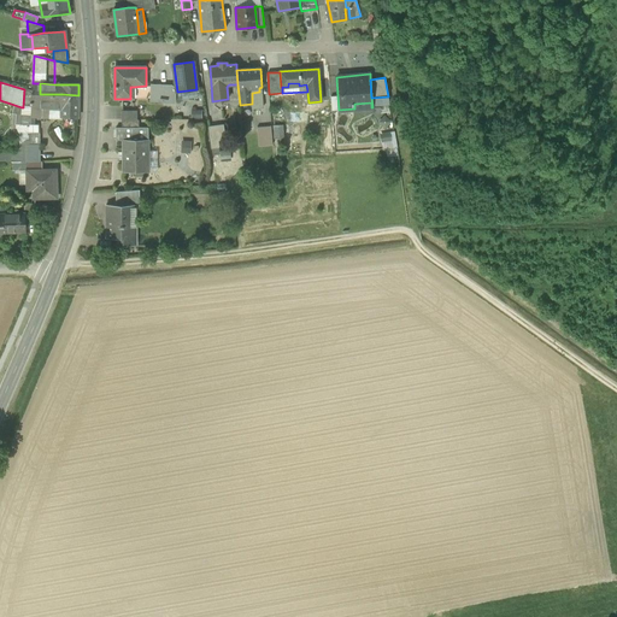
[(172,86),(159,84),(158,103),(175,103),(176,89),(172,86)]
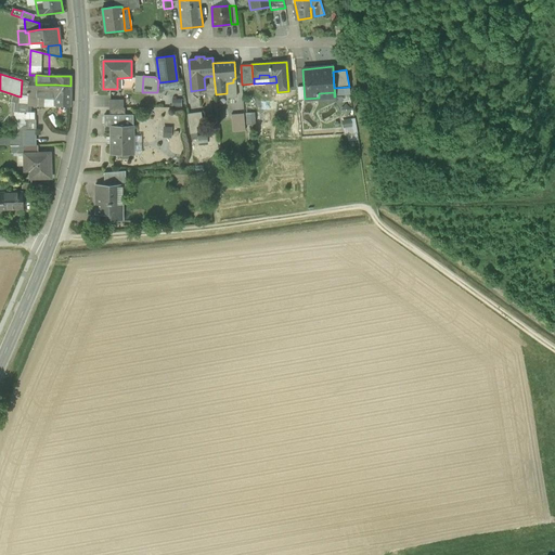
[(159,82),(160,90),(178,88),(177,80),(159,82)]
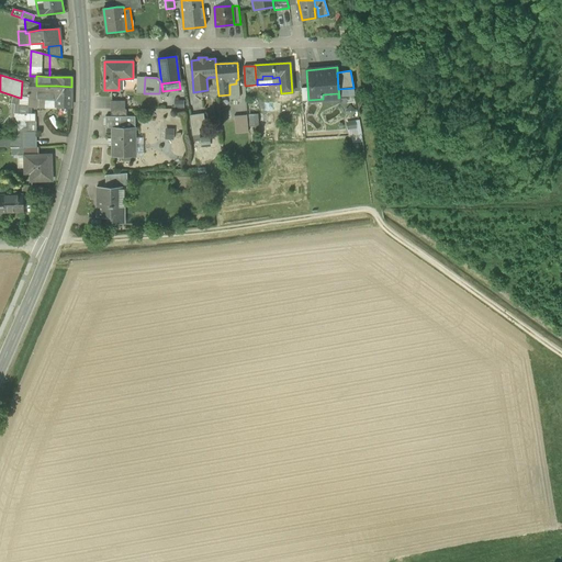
[(229,94),(229,99),(239,98),(238,83),(236,83),(229,85),(229,94)]
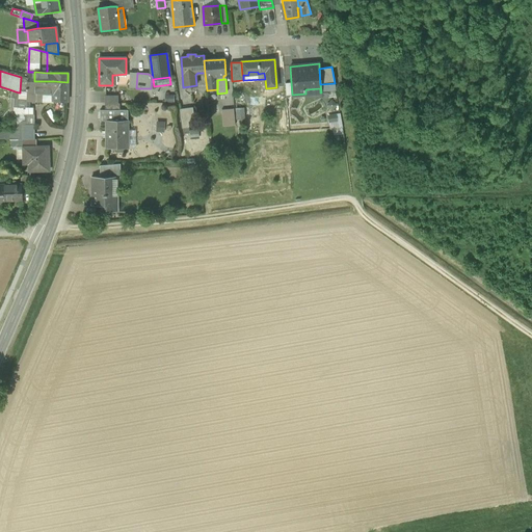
[(27,80),(27,92),(43,94),(53,94),(54,81),(34,81),(27,80)]
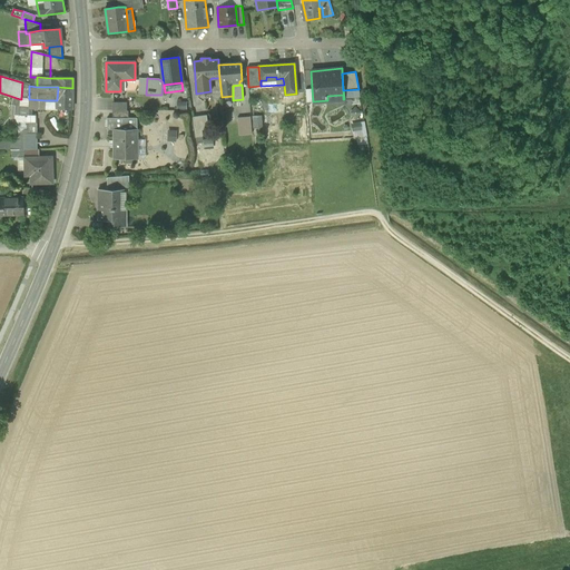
[(72,88),(58,87),(57,100),(57,108),(72,108),(72,88)]
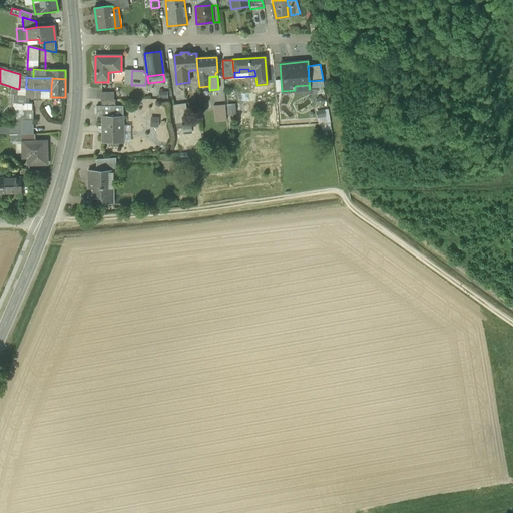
[(323,80),(309,81),(310,88),(324,87),(323,80)]
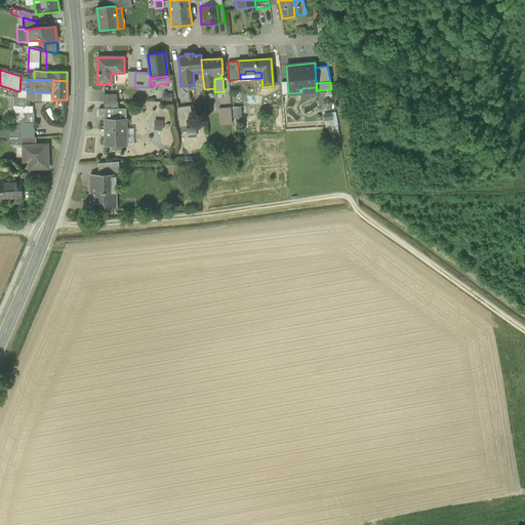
[(41,99),(42,92),(27,91),(27,98),(30,98),(41,99)]
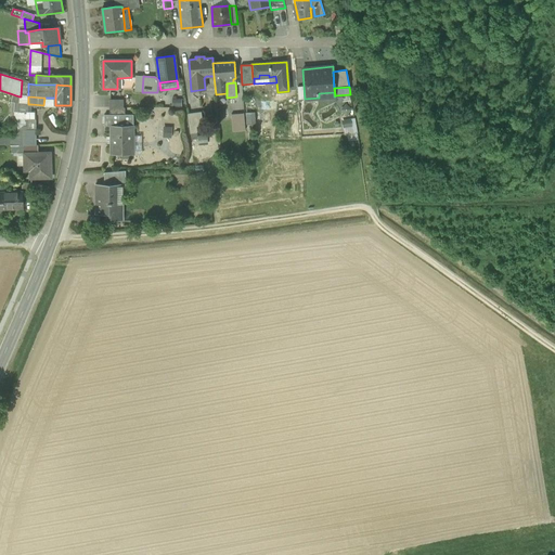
[(44,98),(43,105),(55,106),(55,105),(55,98),(44,98)]
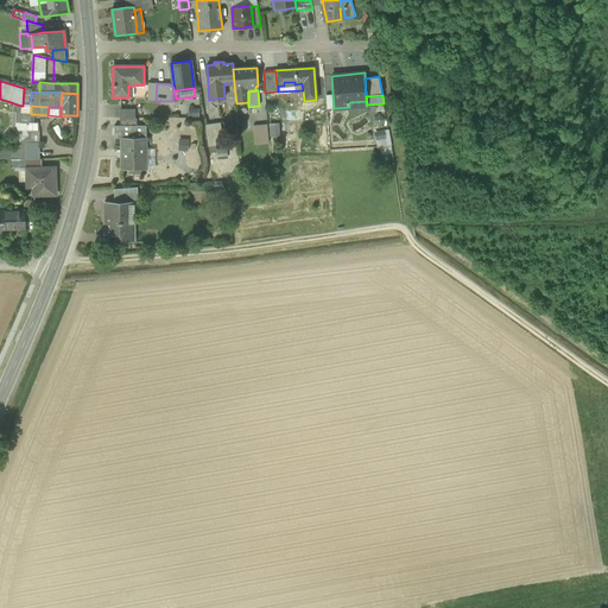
[(120,109),(120,119),(135,119),(135,109),(120,109)]
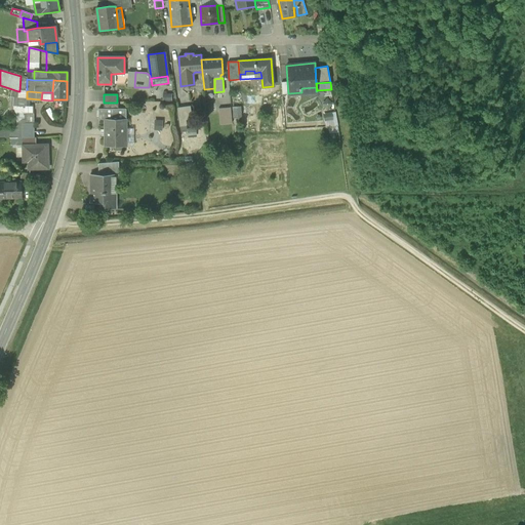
[(333,104),(326,97),(321,104),(327,110),(333,104)]
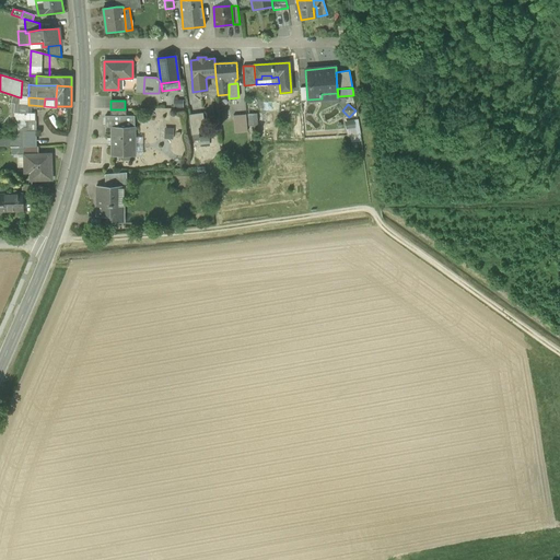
[(189,115),(191,135),(199,133),(198,128),(205,127),(202,113),(189,115)]
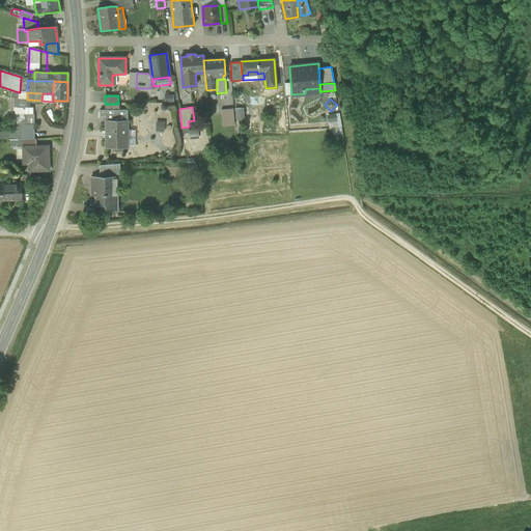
[(245,118),(244,107),(234,108),(235,119),(245,118)]
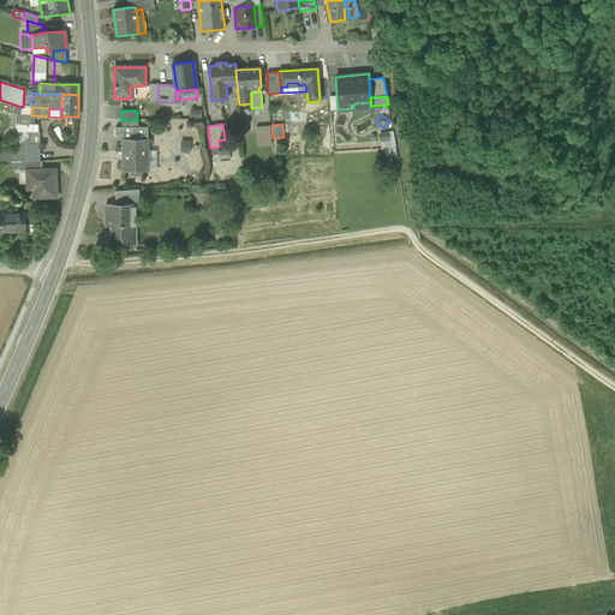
[(270,126),(256,127),(257,145),(272,144),(270,126)]
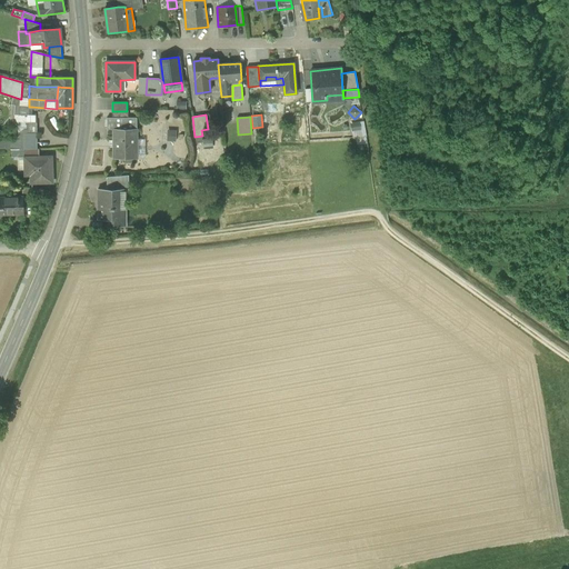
[(107,129),(113,129),(137,129),(137,118),(128,118),(112,118),(107,118),(107,129)]
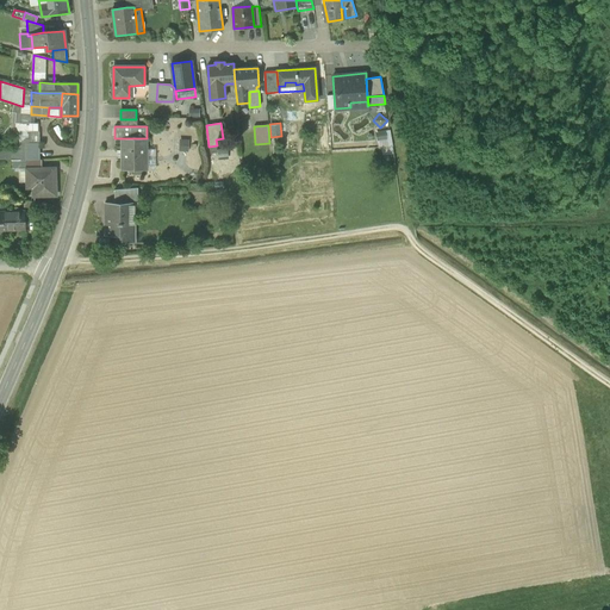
[(385,130),(374,131),(375,141),(386,139),(385,130)]
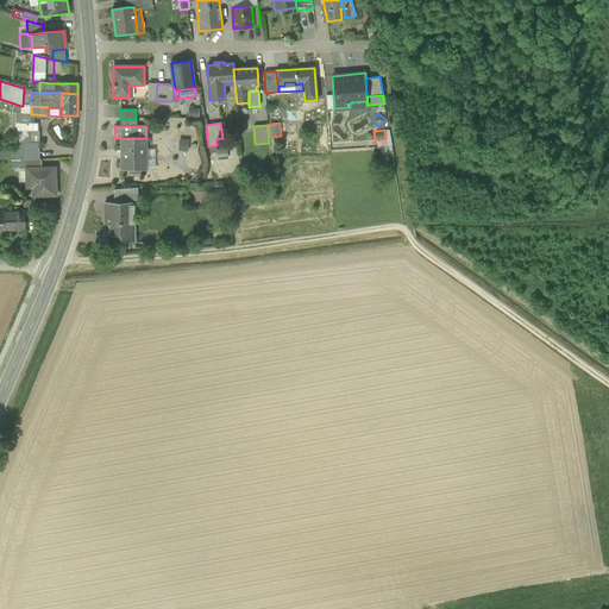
[(389,130),(384,130),(385,139),(375,140),(376,146),(391,146),(389,130)]
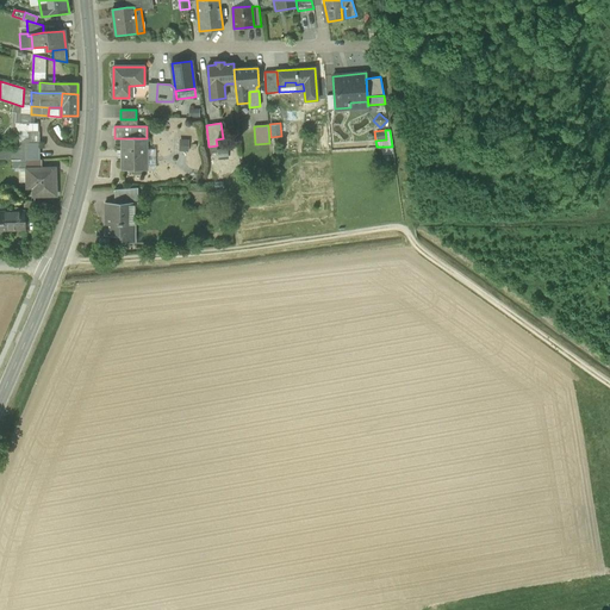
[(39,131),(38,131),(19,131),(19,143),(39,143),(39,131)]
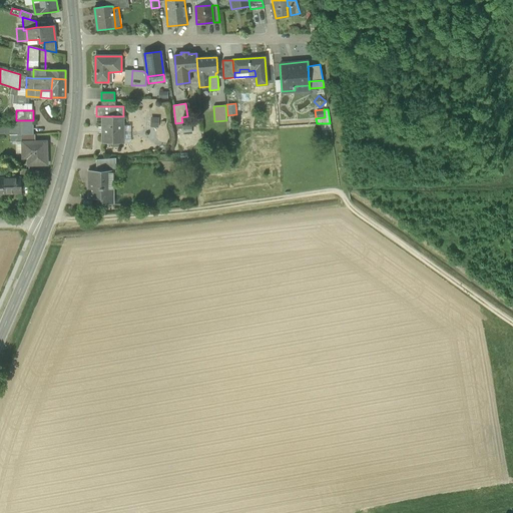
[(123,125),(123,116),(102,116),(102,142),(123,142),(123,125)]
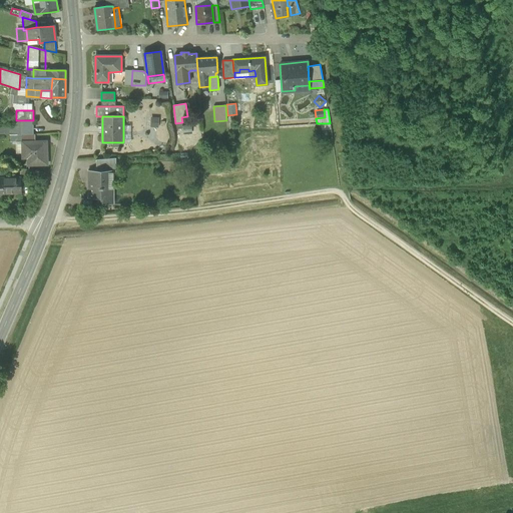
[(158,127),(159,117),(150,116),(150,127),(158,127)]
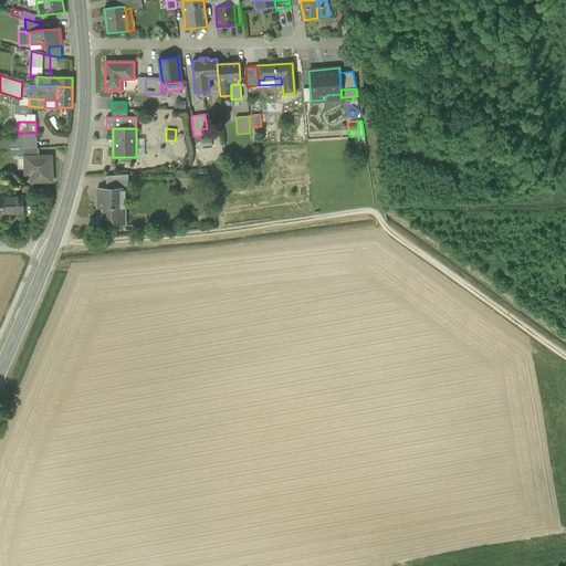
[(24,140),(24,148),(37,148),(37,136),(24,137),(24,140)]
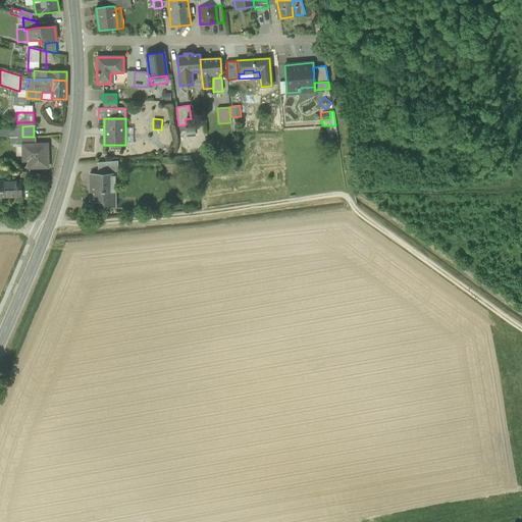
[(125,127),(125,145),(134,145),(133,126),(125,127)]
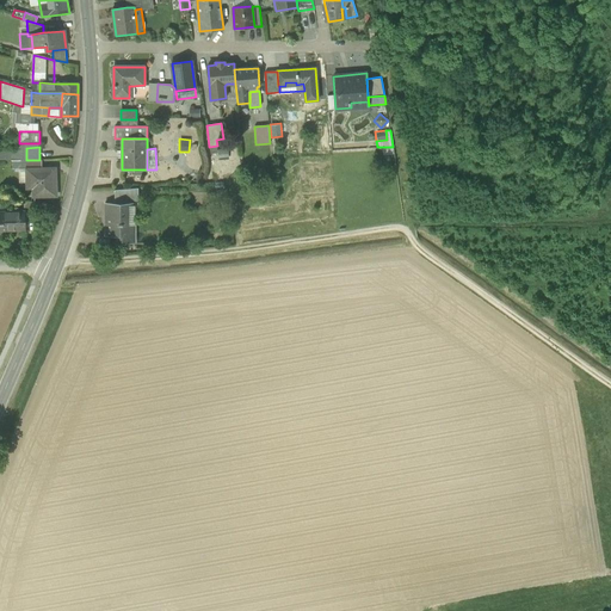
[(228,148),(217,149),(218,159),(229,158),(228,148)]
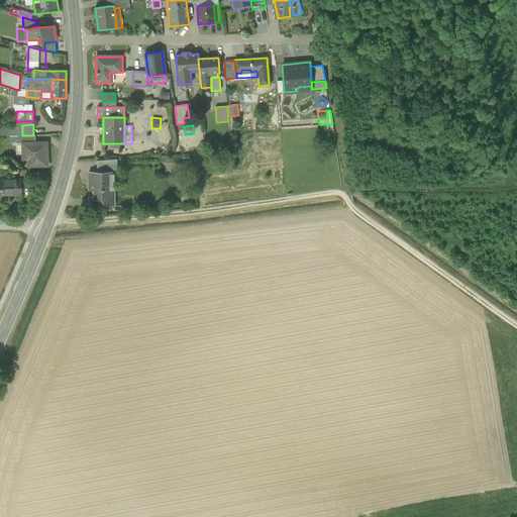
[(34,135),(33,135),(22,135),(22,142),(22,143),(34,143),(34,135)]
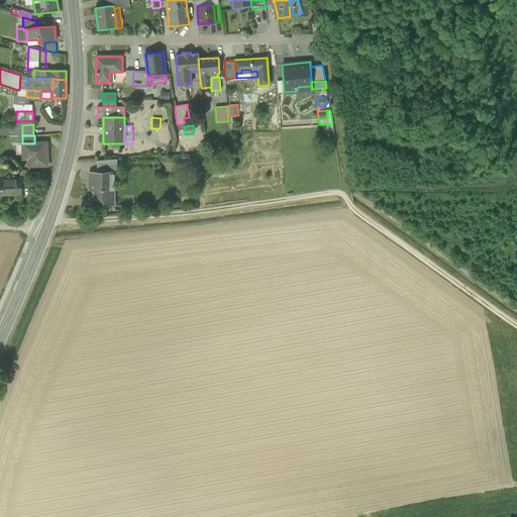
[(28,154),(28,166),(47,166),(46,142),(34,143),(22,143),(23,154),(28,154)]
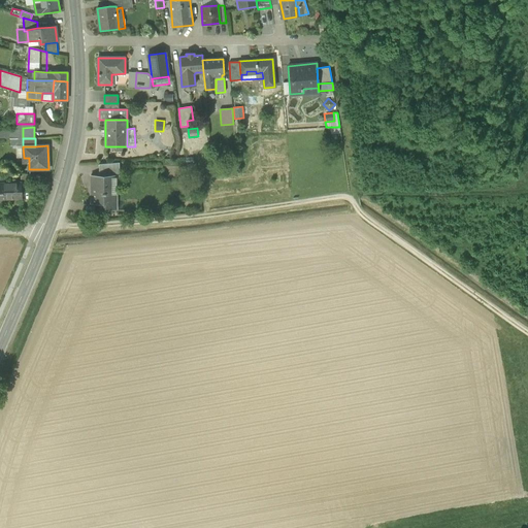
[(112,175),(112,177),(119,177),(120,162),(102,164),(102,175),(112,175)]
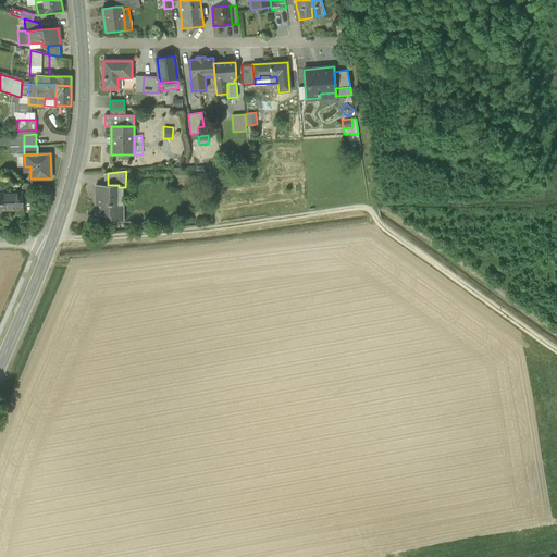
[(23,193),(23,198),(32,198),(32,186),(22,183),(22,193),(23,193)]
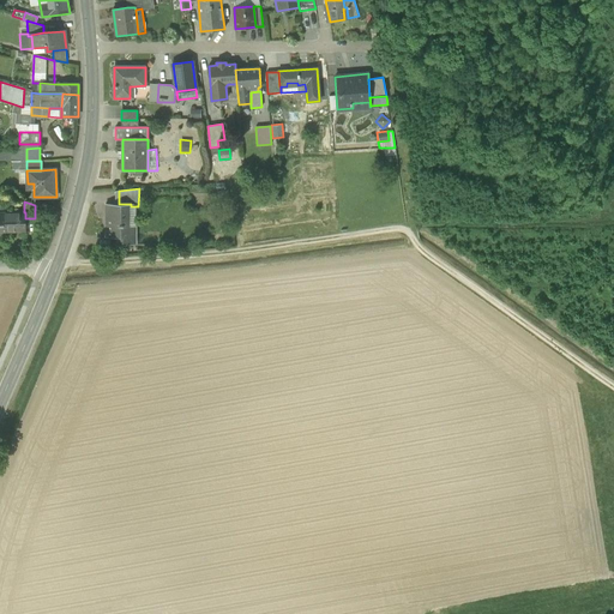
[(119,236),(119,239),(133,239),(133,214),(131,214),(131,206),(131,204),(119,204),(115,204),(108,204),(108,218),(106,218),(106,236),(119,236)]
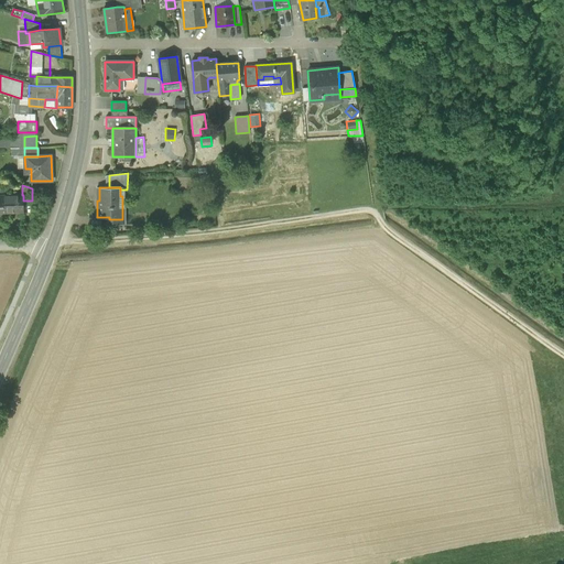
[(22,195),(0,195),(1,213),(23,212),(23,201),(23,195),(22,195)]
